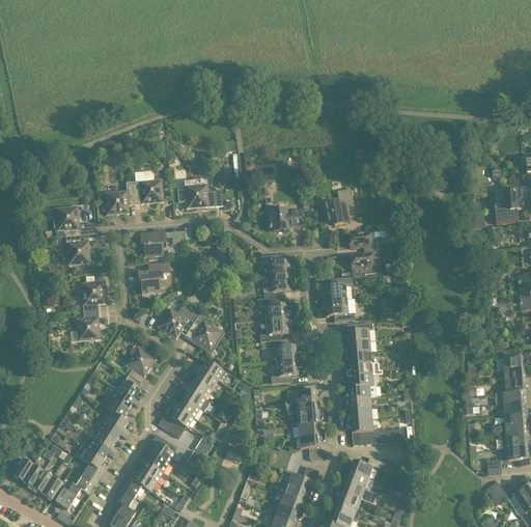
[(134,188),(135,202),(164,200),(162,177),(154,178),(152,172),(149,169),(134,170),(135,179),(133,179),(134,188)]
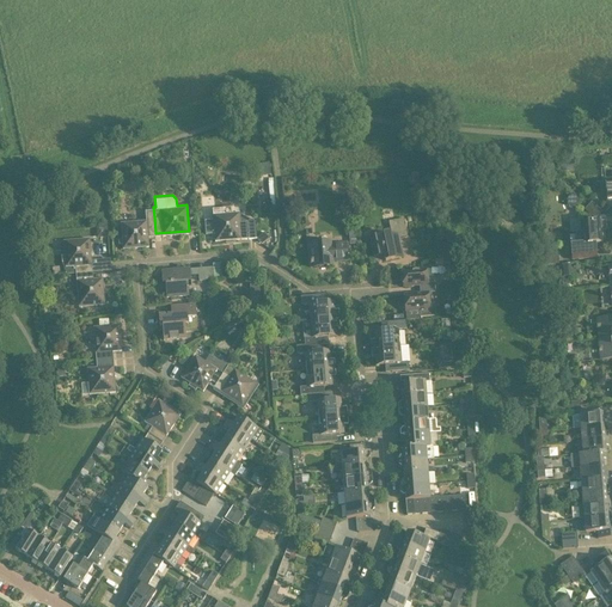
[(256,234),(254,218),(239,209),(231,210),(230,204),(212,206),(213,216),(204,218),(206,231),(214,231),(215,238),(256,234)]
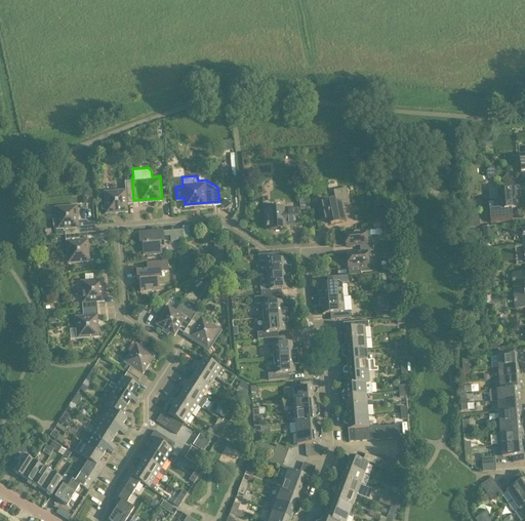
[(102,206),(105,206),(106,211),(127,209),(127,201),(133,200),(132,186),(131,177),(124,178),(125,187),(104,189),(105,202),(102,202),(102,206)]
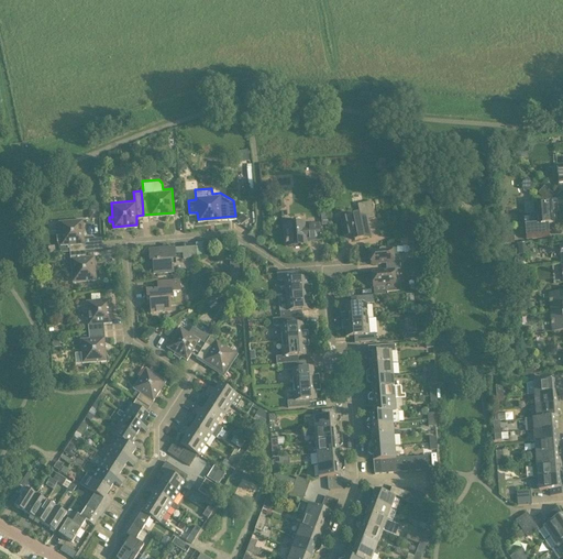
[(374,215),(371,198),(357,200),(360,214),(357,215),(356,211),(341,215),(344,232),(353,230),(354,237),(370,233),(366,216),(374,215)]
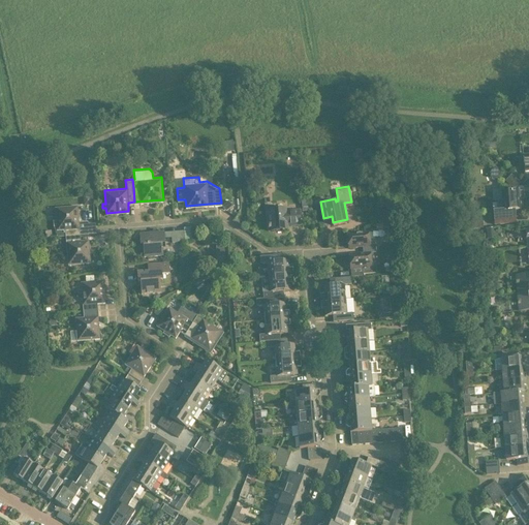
[(524,196),(523,187),(501,189),(501,197),(497,198),(497,208),(493,208),(494,221),(515,220),(514,207),(523,206),(522,196),(524,196)]
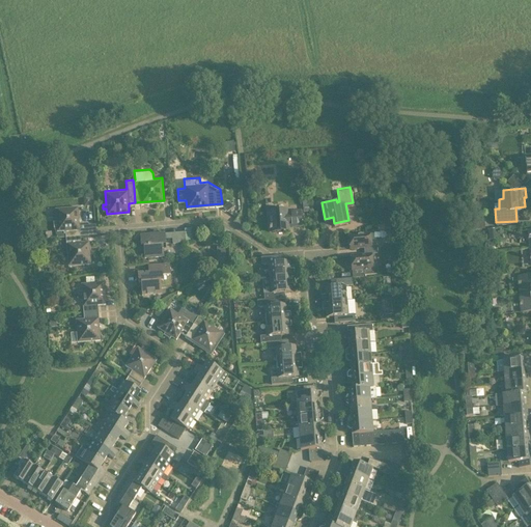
[(65,228),(65,234),(80,233),(78,204),(55,206),(57,229),(65,228)]
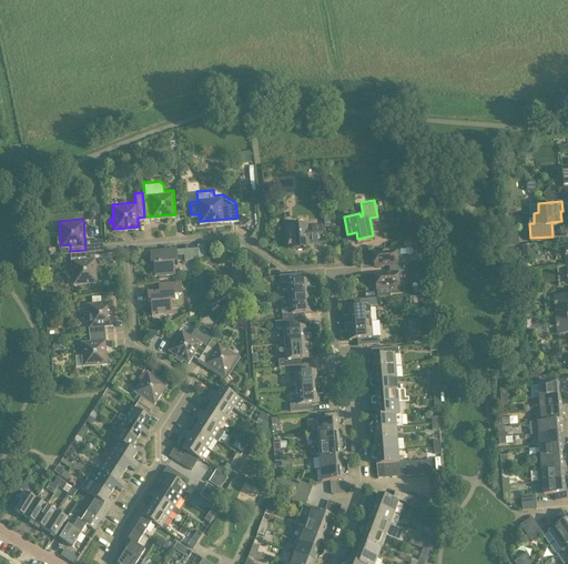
[(322,239),(321,223),(306,224),(306,221),(286,223),(288,245),(307,243),(307,240),(322,239)]
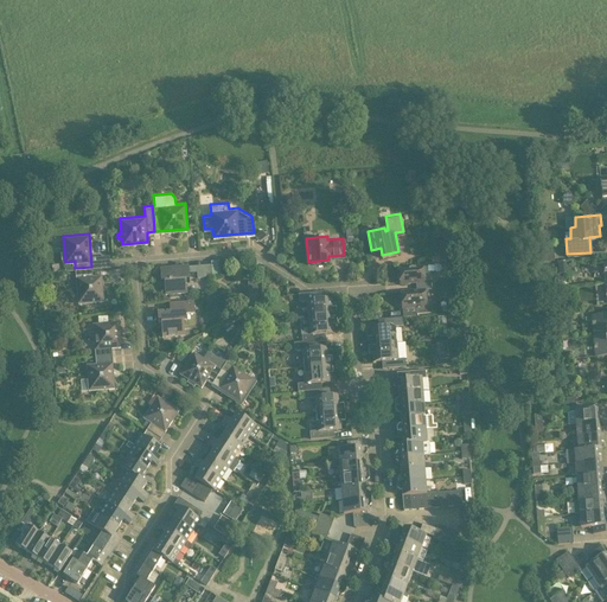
[(212,274),(211,262),(196,263),(197,275),(212,274)]
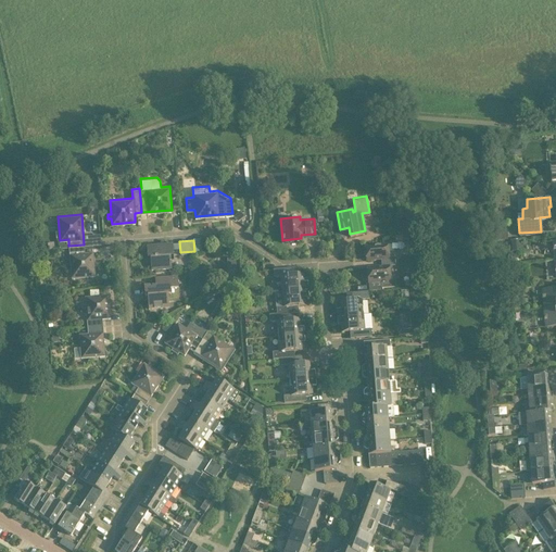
[(172,241),(147,243),(148,254),(150,254),(151,267),(172,265),(171,252),(173,252),(172,241)]
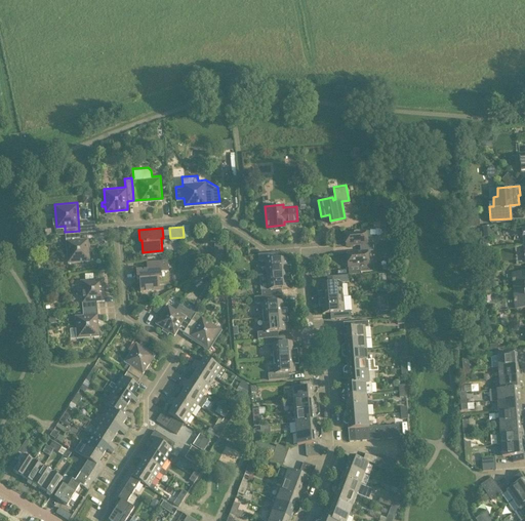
[(360,248),(373,247),(372,235),(366,235),(365,228),(345,229),(346,243),(359,242),(360,248)]
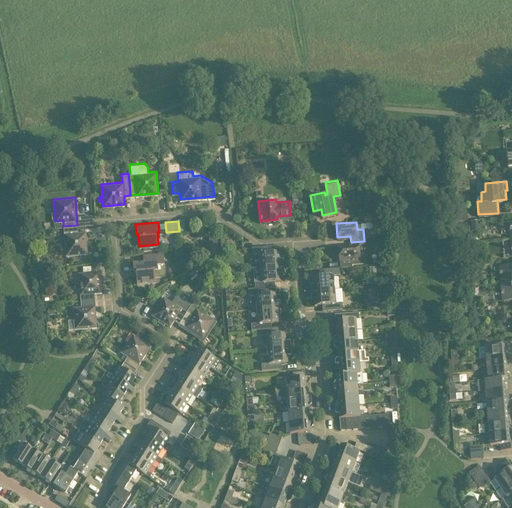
[(77,225),(63,226),(66,254),(88,252),(86,230),(78,231),(77,225)]
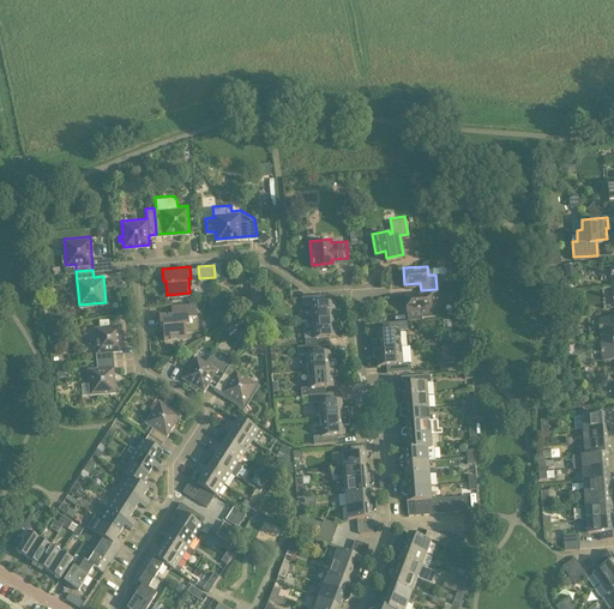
[(437,289),(421,290),(405,291),(407,308),(420,307),(421,314),(435,313),(435,306),(434,300),(431,300),(429,290),(437,289)]
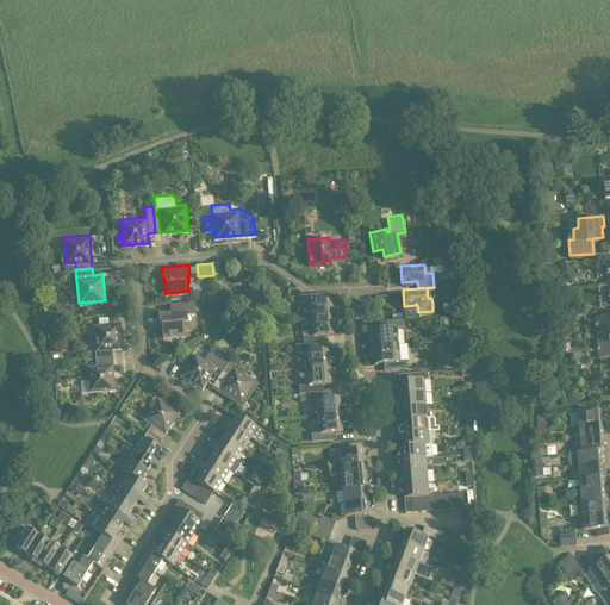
[(309,316),(337,315),(337,305),(332,306),(332,297),(317,298),(317,291),(299,292),(300,300),(307,300),(309,316)]
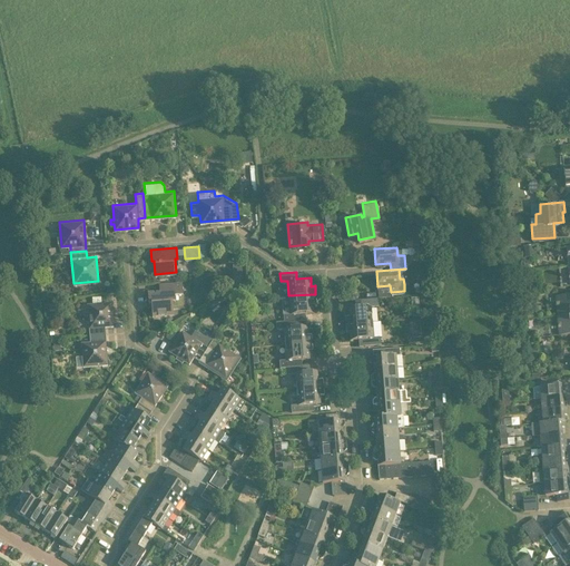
[(183,305),(182,281),(159,282),(159,290),(147,290),(148,301),(151,301),(151,314),(173,313),(173,306),(183,305)]
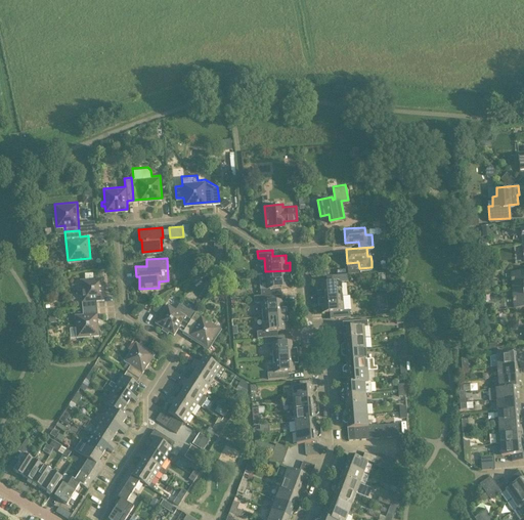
[(523,268),(511,269),(512,288),(523,286),(523,268)]
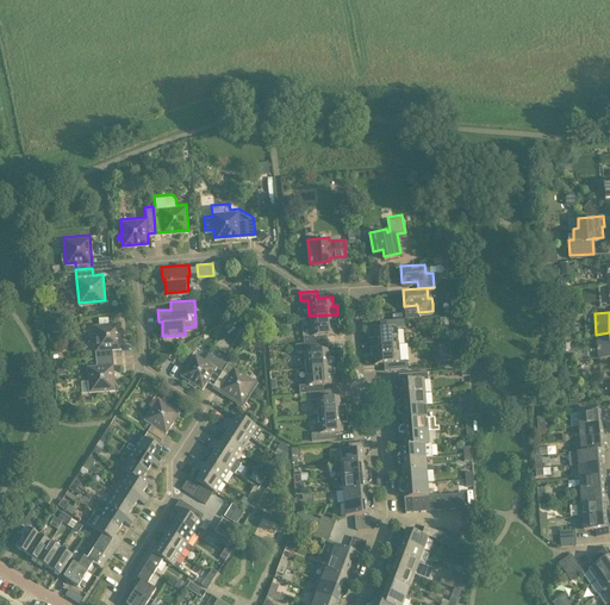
[(337,315),(309,316),(310,332),(303,334),(304,341),(312,341),(321,340),(321,332),(335,331),(334,323),(338,323),(337,315)]
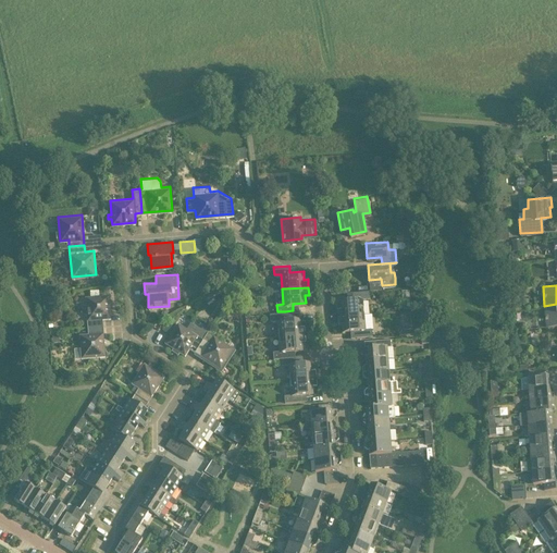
[(337,315),(363,312),(362,297),(369,296),(368,289),(353,291),(353,297),(339,298),(341,306),(336,307),(337,315)]
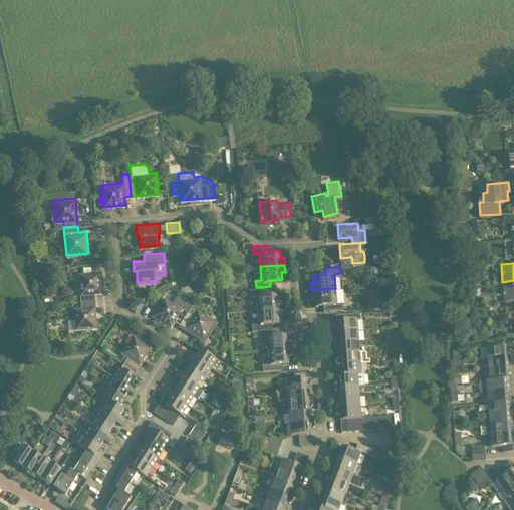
[(78,272),(80,300),(94,299),(94,293),(102,292),(100,270),(78,272)]
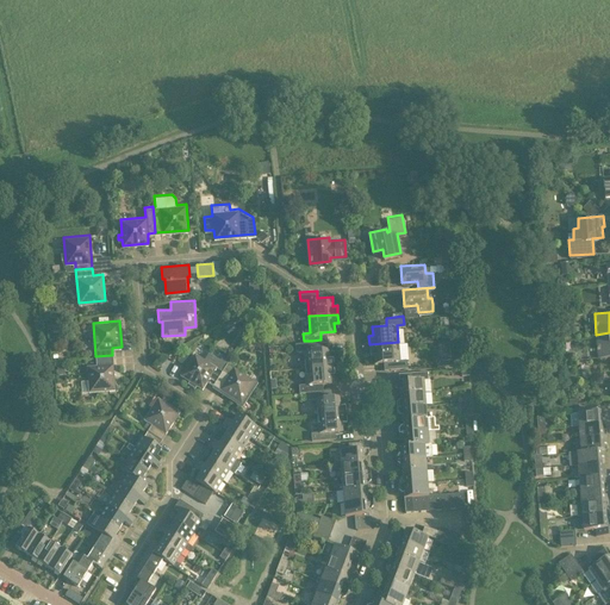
[(609,355),(609,354),(609,332),(596,335),(598,355),(609,355)]
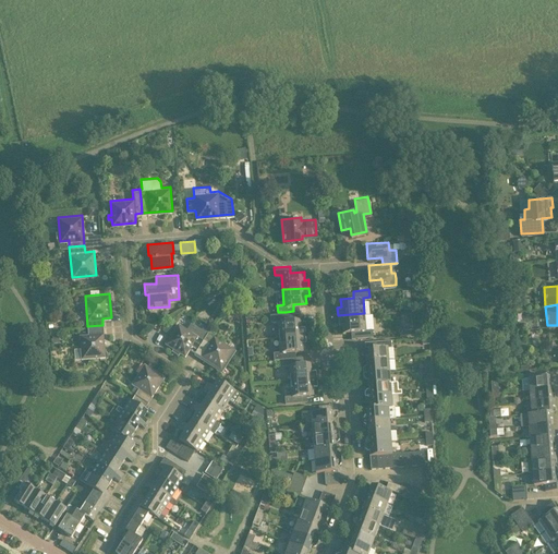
[(401,322),(403,322),(412,322),(411,311),(401,312),(401,322)]
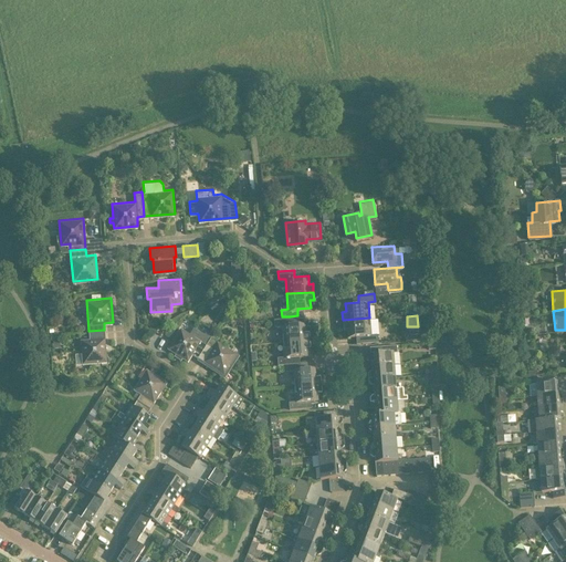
[(282,324),(283,340),(310,337),(308,330),(305,330),(304,322),(291,323),(290,316),(282,316),(274,316),(274,324),(282,324)]
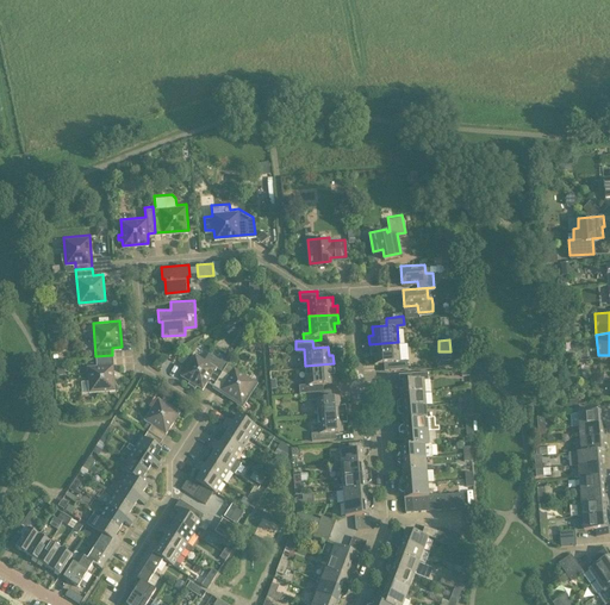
[(398,342),(369,344),(369,353),(374,351),(375,361),(390,360),(390,367),(408,366),(406,357),(399,357),(398,342)]
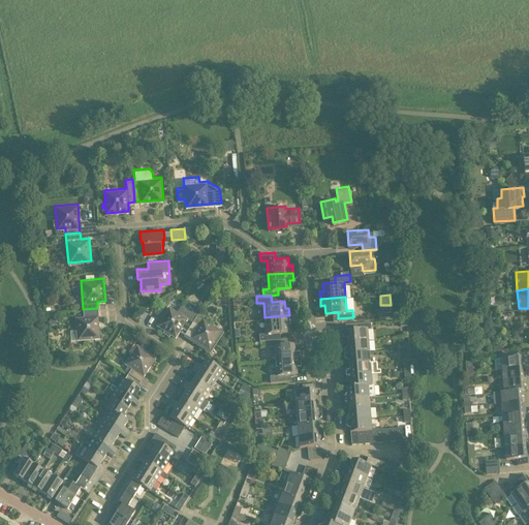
[(180,329),(185,333),(193,320),(168,305),(156,323),(176,336),(180,329)]
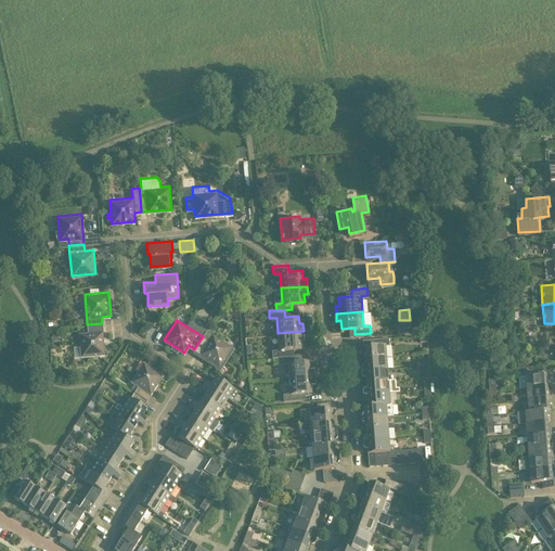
[(102,323),(87,324),(88,331),(79,331),(81,355),(105,353),(102,323)]
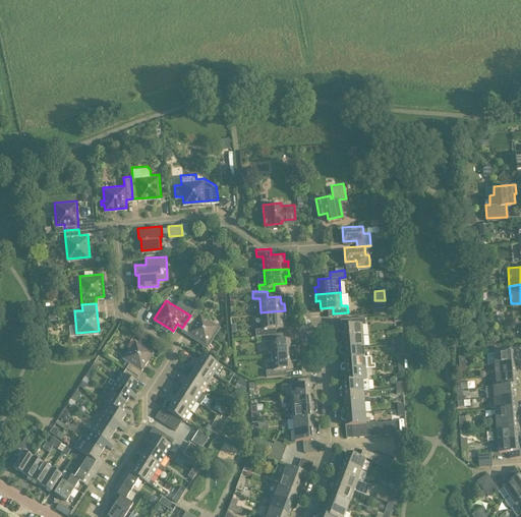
[(194,308),(190,316),(182,328),(206,343),(218,324),(194,308)]
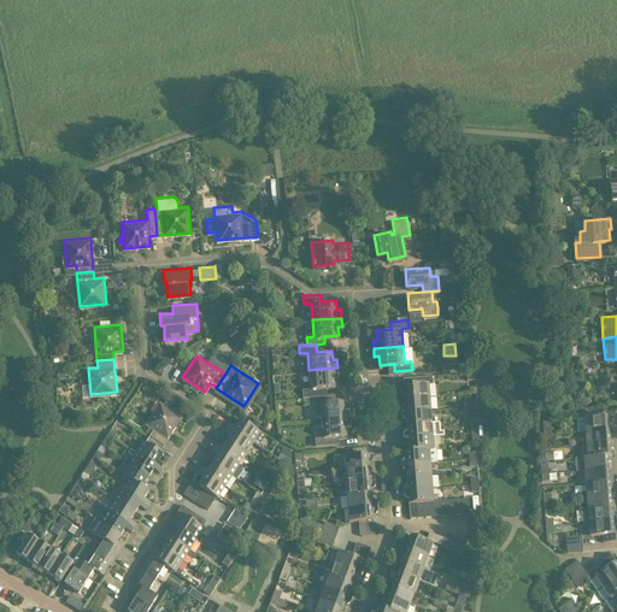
[(338,376),(338,368),(309,370),(310,387),(303,387),(303,395),(311,394),(321,393),(319,386),(335,384),(334,376),(338,376)]
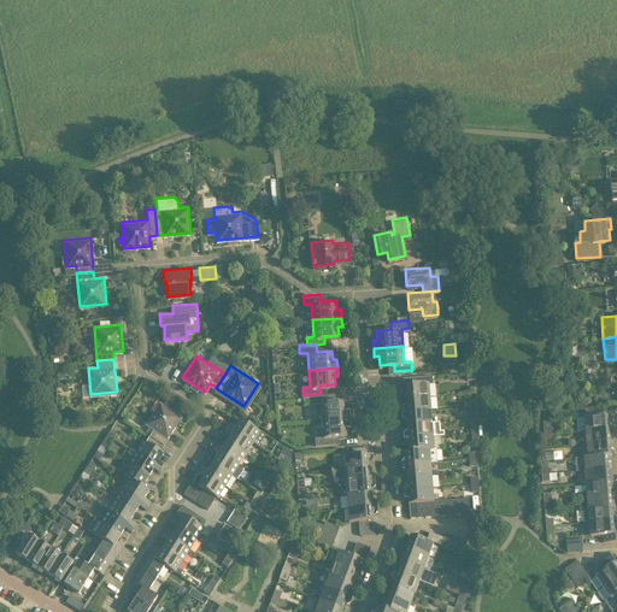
[(405,396),(429,394),(428,381),(433,381),(432,372),(418,374),(403,375),(404,382),(399,383),(399,388),(403,390),(404,390),(405,396)]
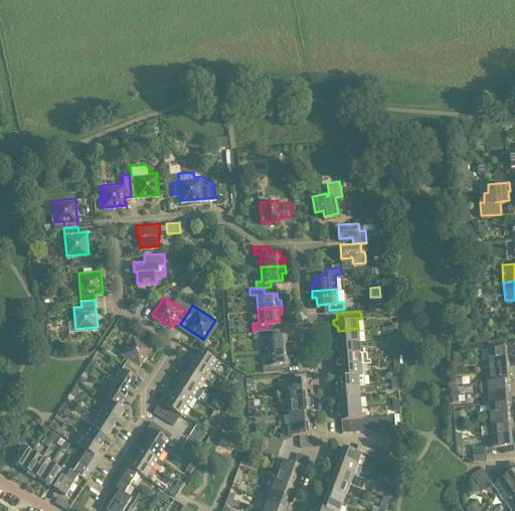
[(275,327),(268,328),(260,329),(261,336),(267,335),(268,349),(292,347),(292,340),(288,340),(287,333),(275,334),(275,327)]
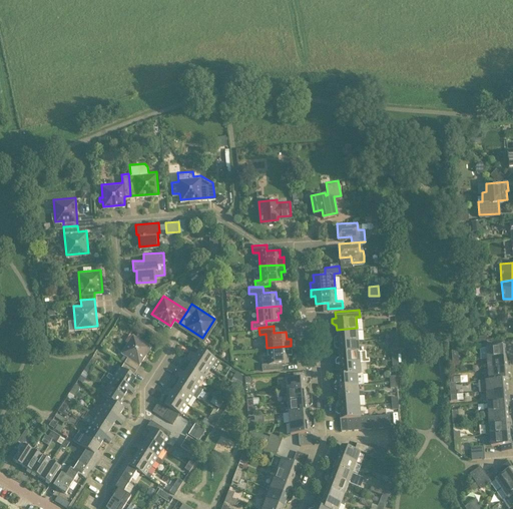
[(357,328),(337,330),(337,334),(335,334),(333,337),(334,341),(358,339),(357,328)]
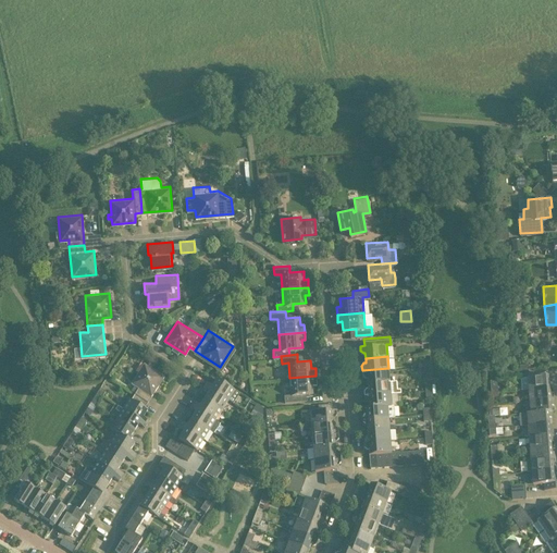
[(131,389),(135,392),(147,400),(164,375),(144,361),(131,381),(134,383),(131,389)]
